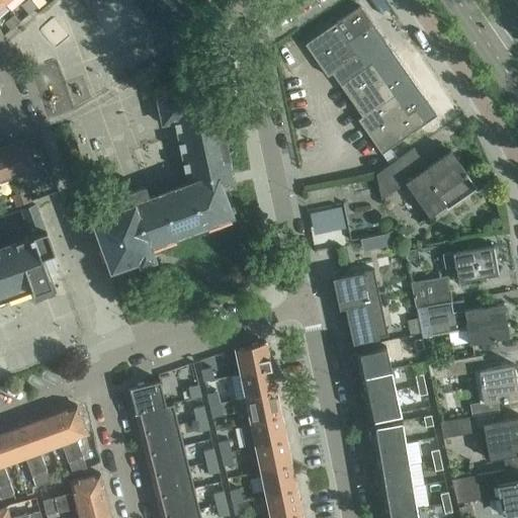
[(160,17),(183,45),(206,25),(184,0),(136,0),(155,21),(160,17)]
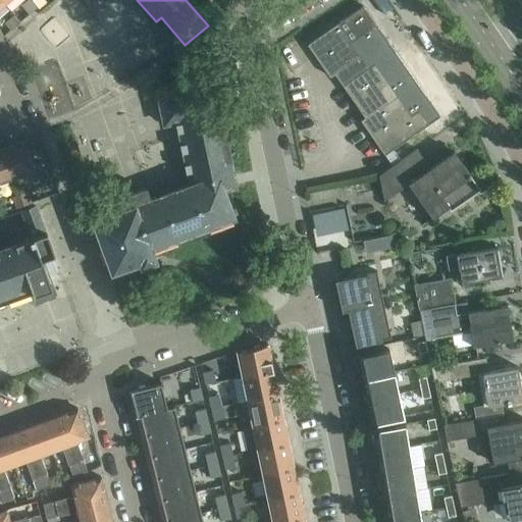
[(362,5),(307,44),(309,43),(326,68),(325,69),(330,76),(349,63),(352,69),(357,75),(343,86),(344,87),(345,86),(362,109),(360,111),(365,117),(360,120),(361,121),(379,147),(384,155),(428,124),(418,110),(405,91),(383,60),(395,52),(362,5)]
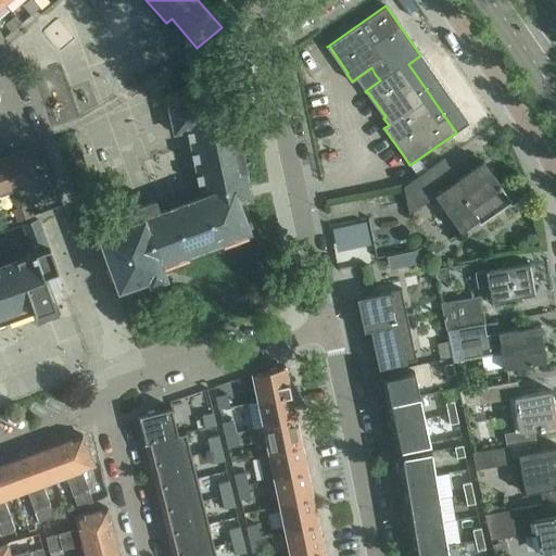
[(22,23),(15,15),(7,23),(12,30),(22,23)]
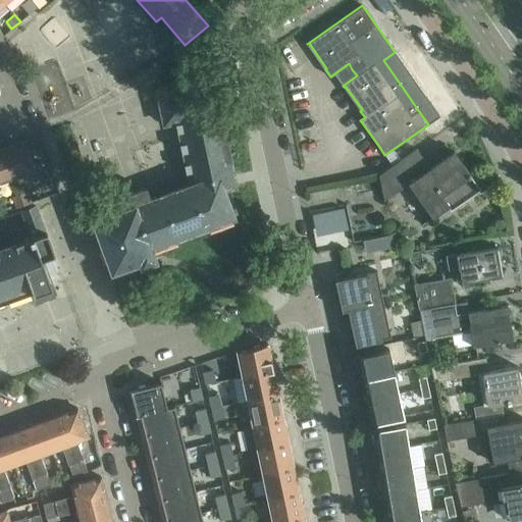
[(118,199),(122,209),(94,220),(112,271),(140,261),(141,264),(144,263),(143,259),(150,257),(152,260),(155,259),(151,248),(235,217),(224,188),(236,186),(214,84),(159,96),(164,123),(177,120),(191,184),(149,199),(146,189),(118,199)]
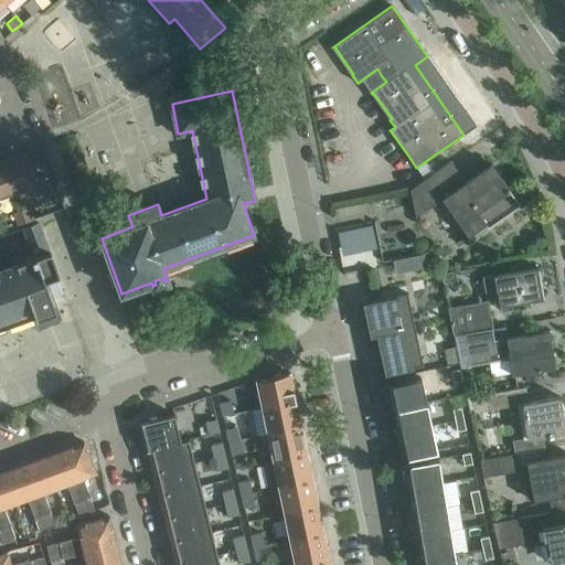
[(29,151),(4,160),(17,192),(36,185),(29,151)]
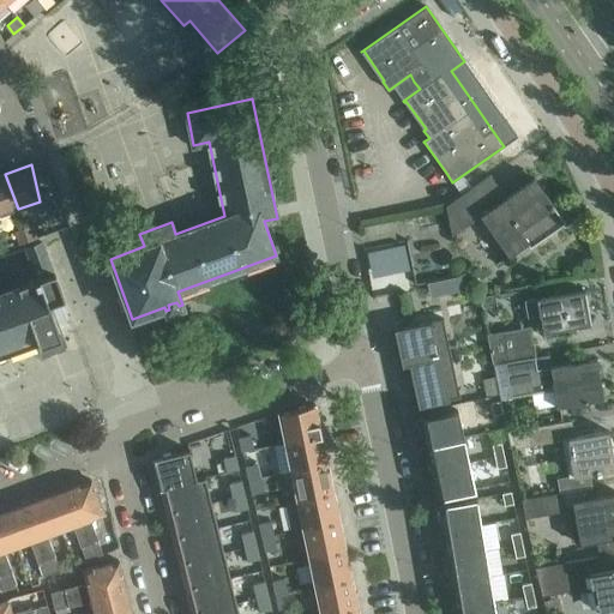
[(71,170),(77,187),(90,182),(84,166),(71,170)]
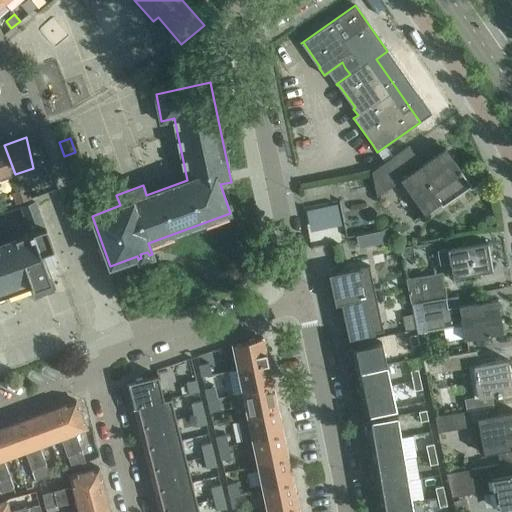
[(4,145),(0,146),(0,179),(15,174),(4,145)]
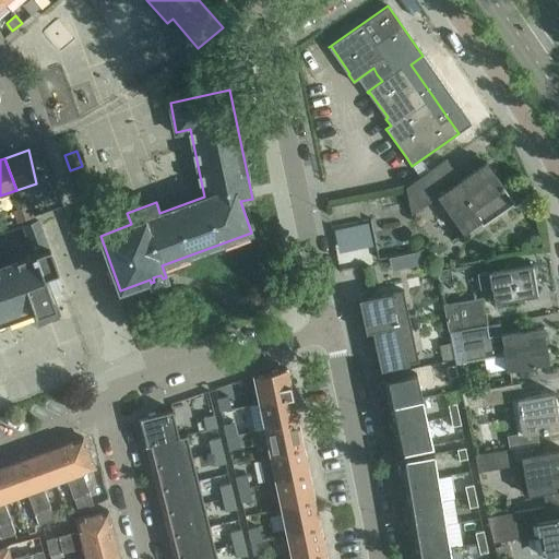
[(487,164),(488,164),(487,162),(461,180),(447,159),(407,188),(413,215),(439,197),(464,233),(480,221),(484,224),(512,205),(515,203),(496,174),(495,175),(487,164)]
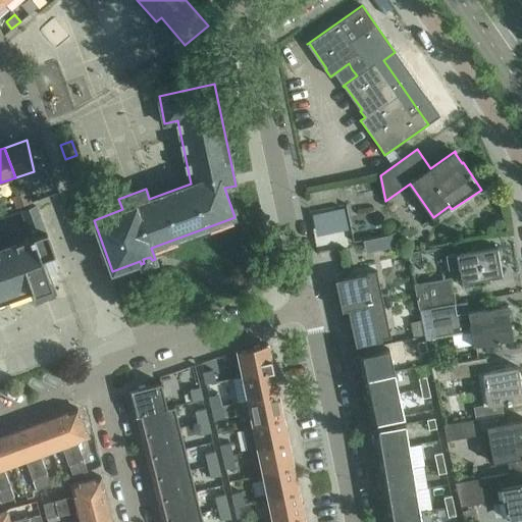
[(28,191),(21,193),(25,204),(32,202),(28,191)]
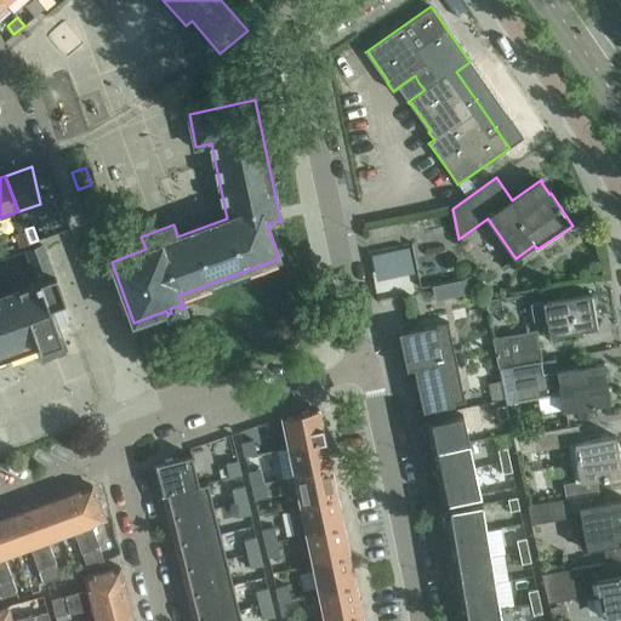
[(30,243),(26,229),(16,233),(22,246),(30,243)]
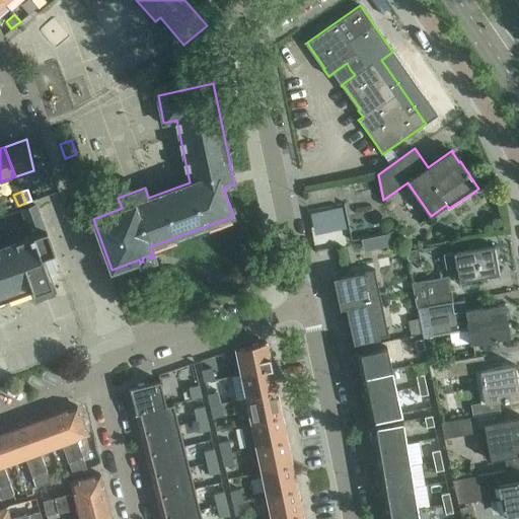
[(30,230),(26,231),(28,236),(24,238),(20,240),(21,241),(0,248),(0,300),(32,289),(34,294),(36,294),(35,291),(50,286),(53,297),(56,296),(41,257),(54,252),(46,230),(45,230),(35,204),(22,209),(30,230)]
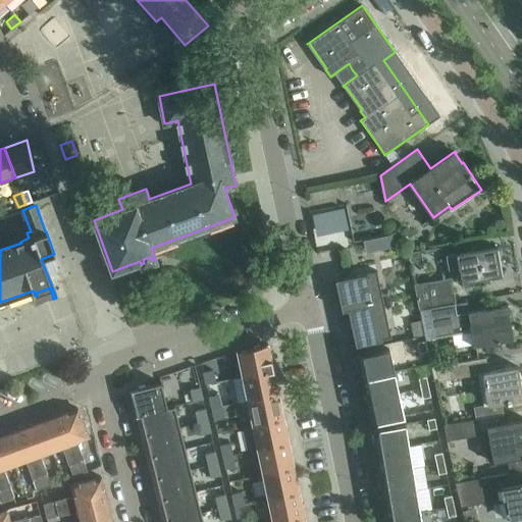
[(350,205),(316,212),(322,243),(356,236),(350,205)]
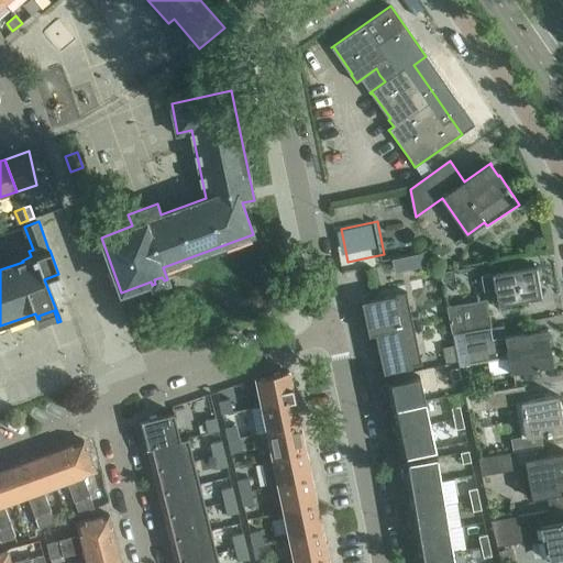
[(540,296),(536,267),(536,266),(493,273),(498,305),(541,297),(541,296),(540,296)]
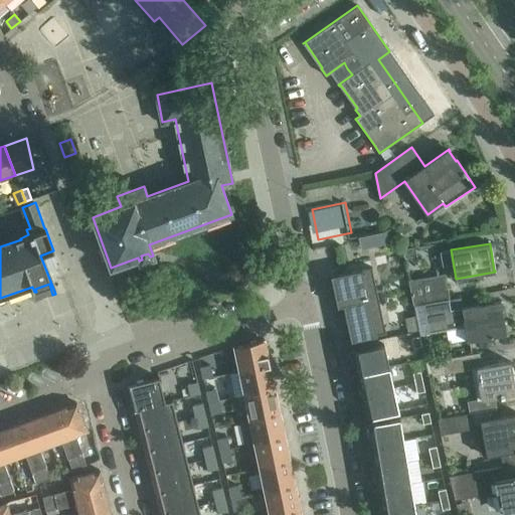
[(372,268),(331,277),(337,307),(343,306),(351,341),(386,333),(372,268)]
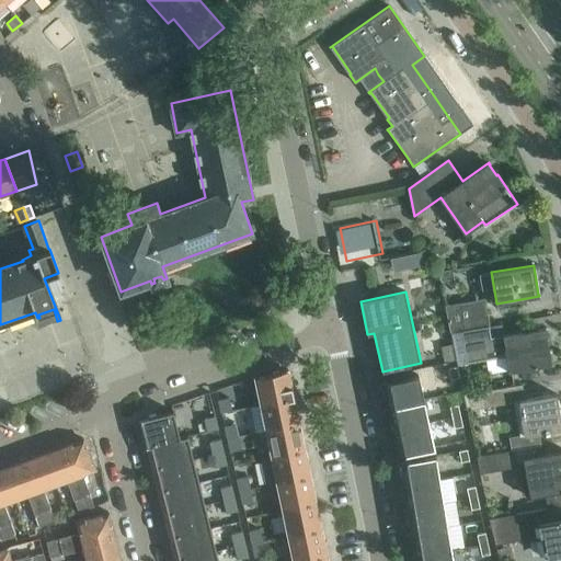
[(450,333),(451,332),(482,327),(489,325),(484,298),(445,306),(450,333)]
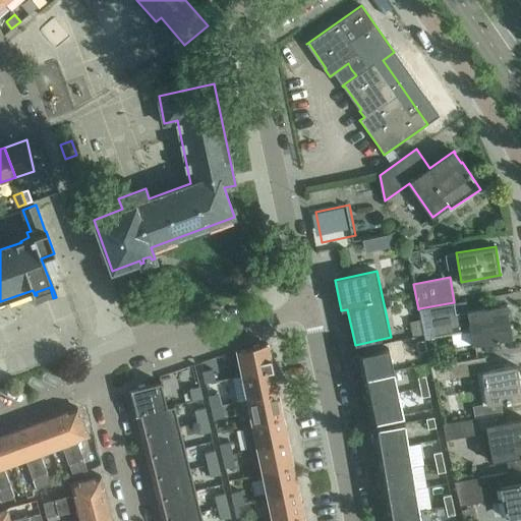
[(448,303),(419,308),(422,325),(432,323),(435,336),(470,330),(472,345),(512,338),(506,305),(451,314),(448,303)]
